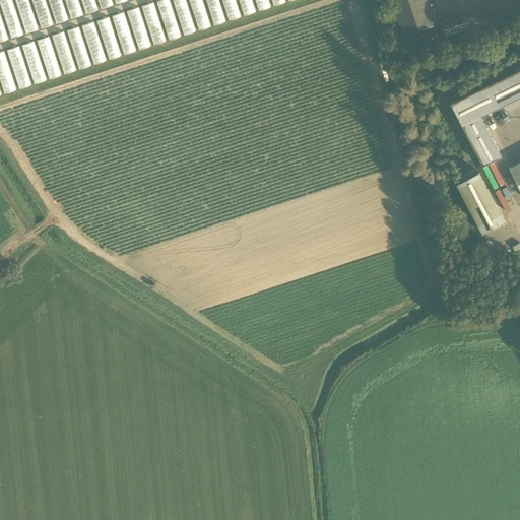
[(12,0),(0,0),(0,3),(12,38),(24,33),(12,0)]
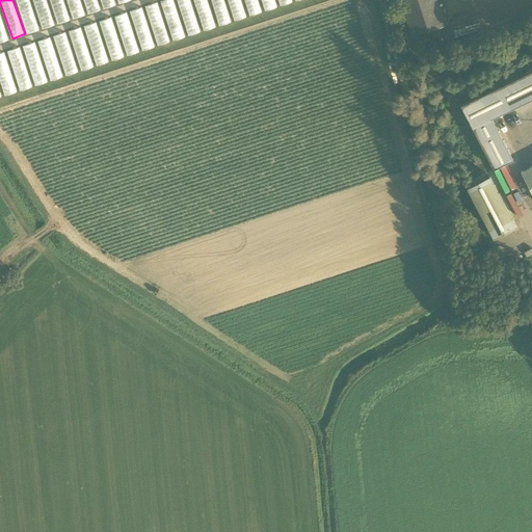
[(30,0),(16,0),(26,32),(40,29),(30,0)]
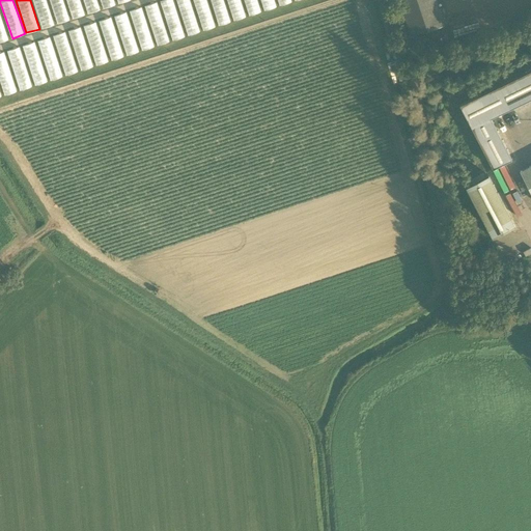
[(33,0),(42,27),(70,20),(63,0),(33,0)]
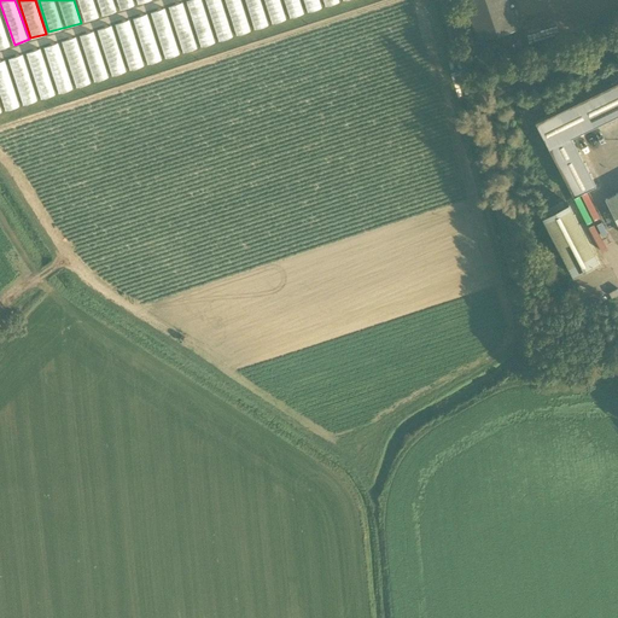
[(85,34),(86,85),(283,19),(287,19),(281,0),(187,0),(186,0),(168,6),(150,12),(132,18),(115,23),(85,34)]
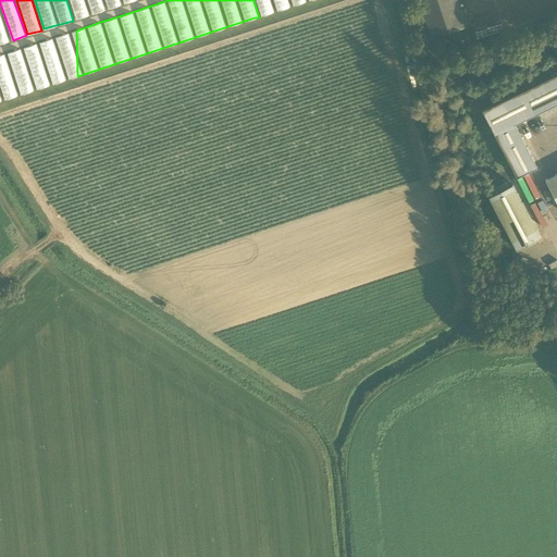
[(88,0),(93,13),(106,10),(101,0),(88,0)]
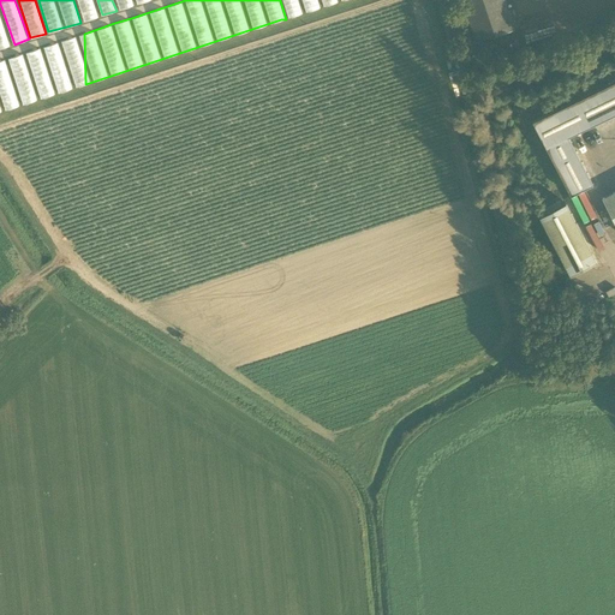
[(282,0),(288,18),(303,13),(299,0),(282,0)]
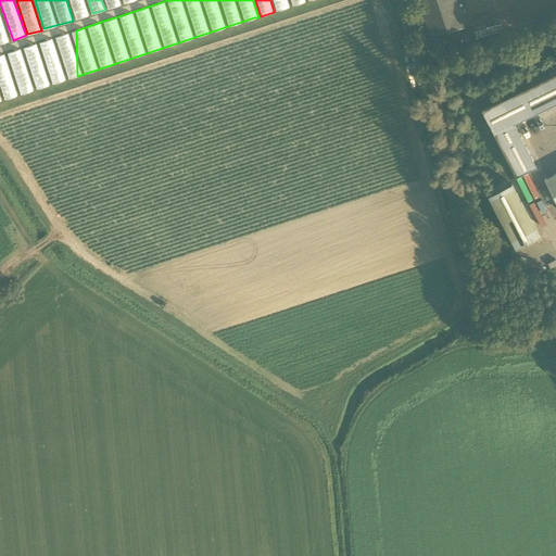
[(273,0),(277,11),(290,7),(288,0),(273,0)]
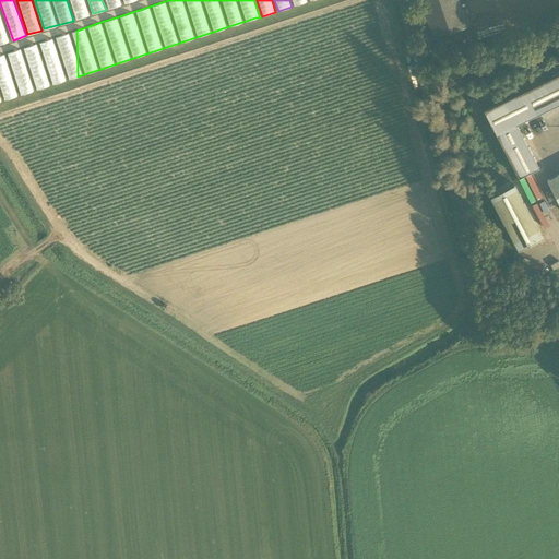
[(419,0),(432,39),(468,27),(459,0),(419,0)]
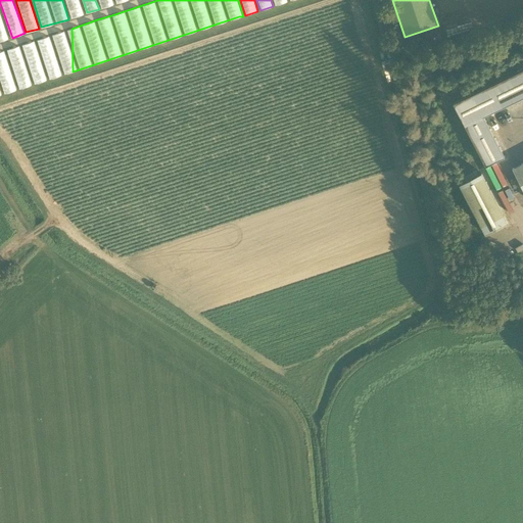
[(0,9),(0,41),(8,39),(0,9)]
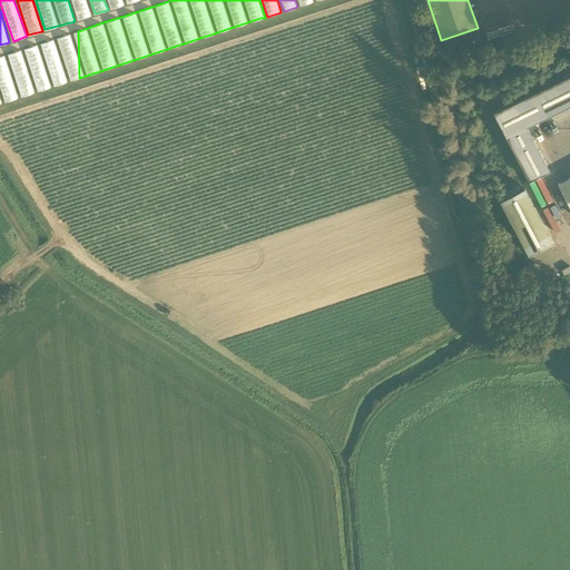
[(38,90),(78,79),(78,57),(71,33),(58,37),(60,47),(60,58),(55,39),(41,42),(47,61),(47,71),(39,43),(26,48),(33,77),(33,75),(38,90)]
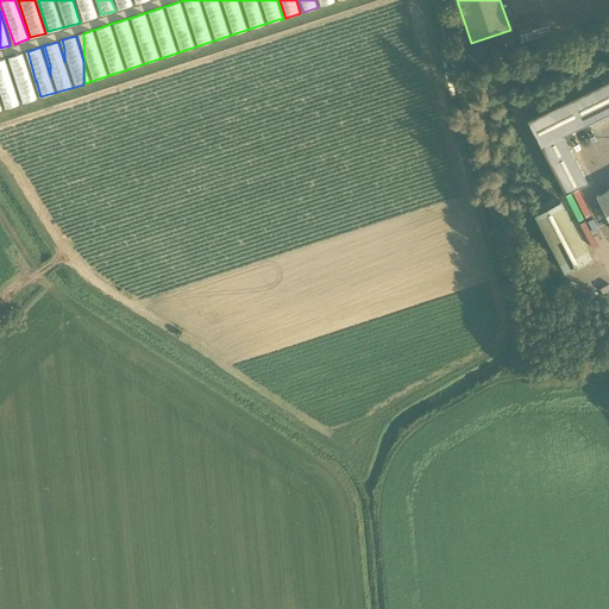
[(23,102),(37,99),(25,52),(10,57),(23,102)]
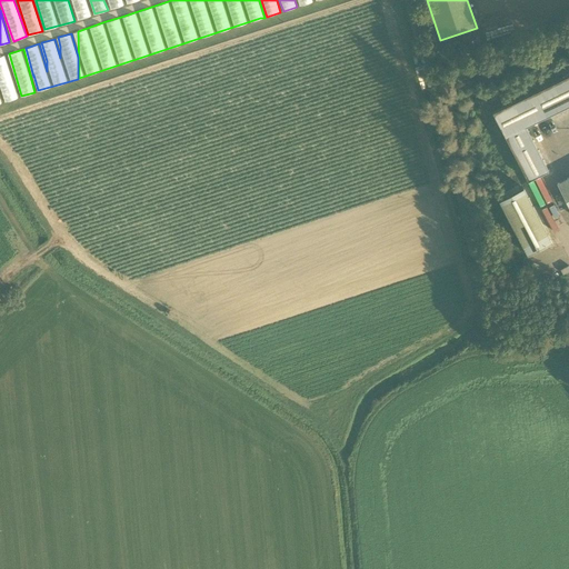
[(0,102),(18,98),(7,55),(0,56),(0,102)]
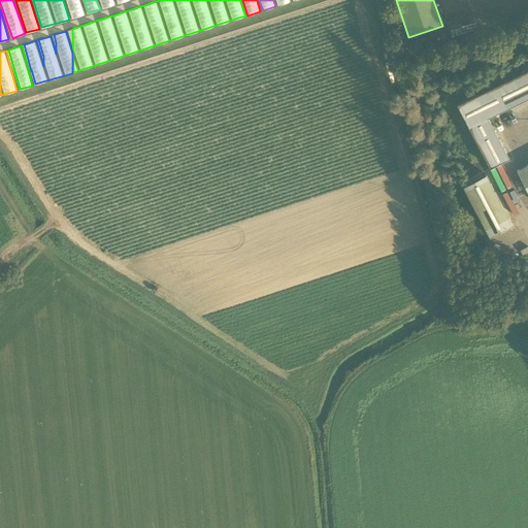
[(454,96),(486,159),(504,150),(484,108),(527,85),(527,60),(527,58),(454,96)]
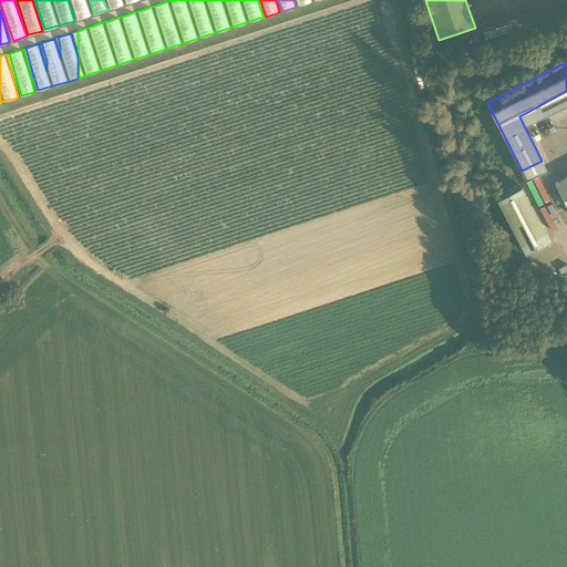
[(566,205),(566,176),(556,183),(566,205)]
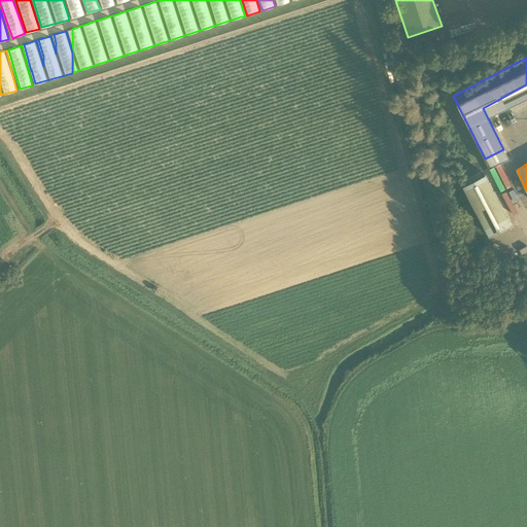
[(486,174),(463,185),(490,237),(512,224),(486,174)]
